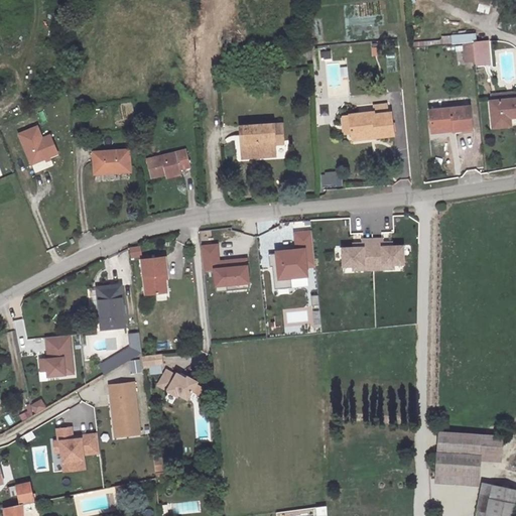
[(507,0),(483,0),(483,2),(505,9),(507,0)]
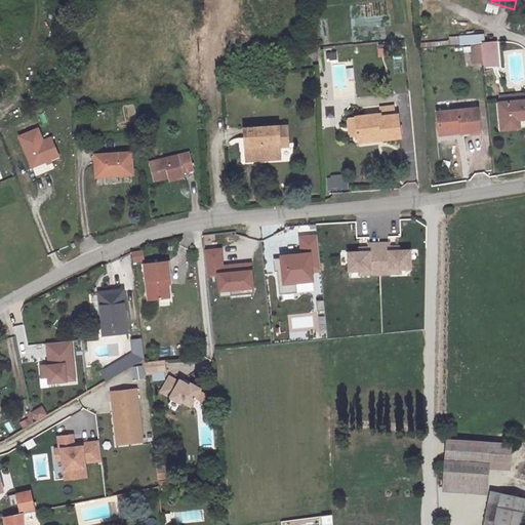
[(486,10),(498,13),(500,5),(488,2),(486,10)]
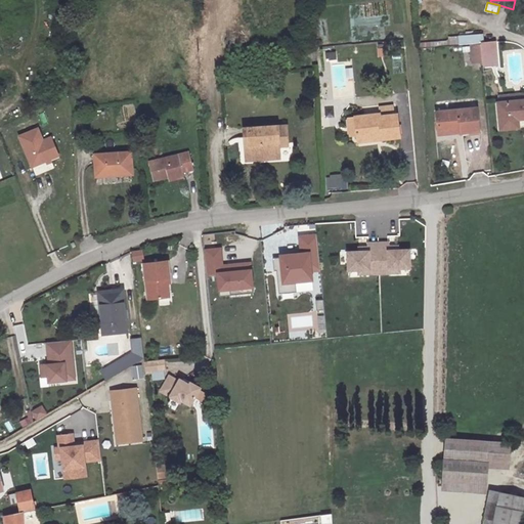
[(478,38),(480,56),(480,61),(493,60),(491,37),(478,38)]
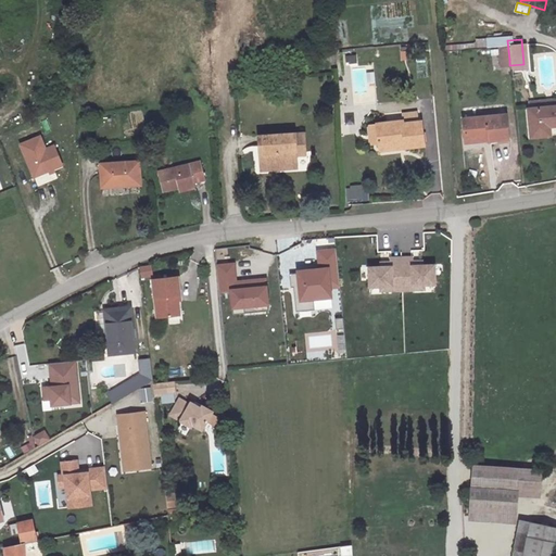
[(507,40),(495,41),(497,61),(509,60),(507,40)]
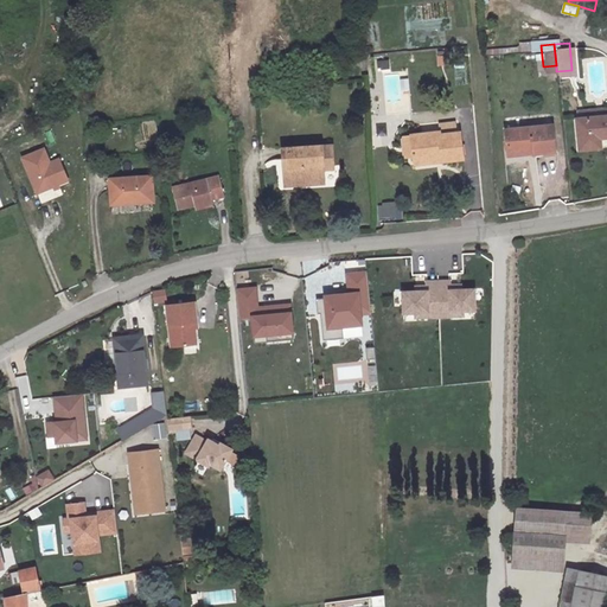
[(447,65),(447,51),(438,50),(436,65),(447,65)]
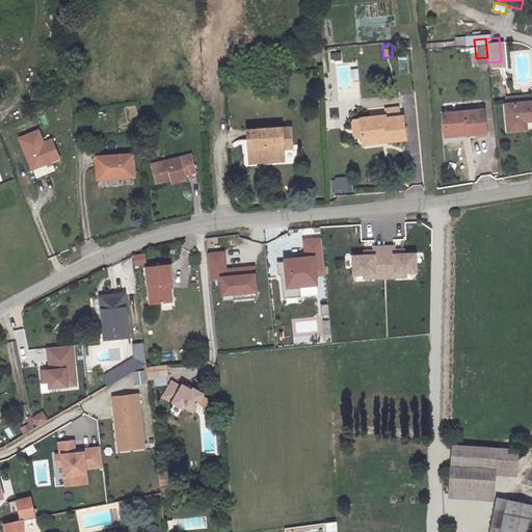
[(531,91),(502,95),(502,101),(531,97),(531,91)]
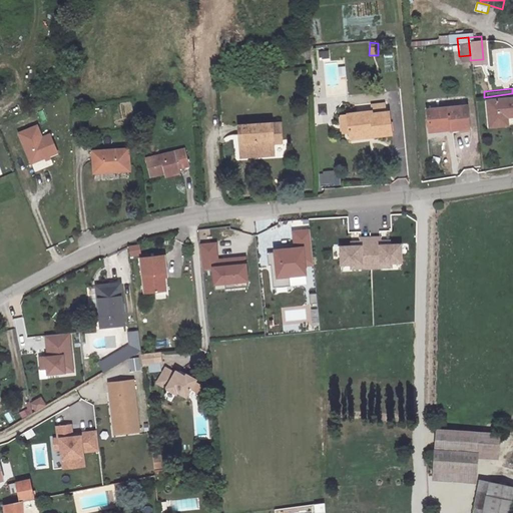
[(504,121),(504,118),(504,113),(512,112),(512,93),(484,97),(483,97),(486,123),(504,121)]
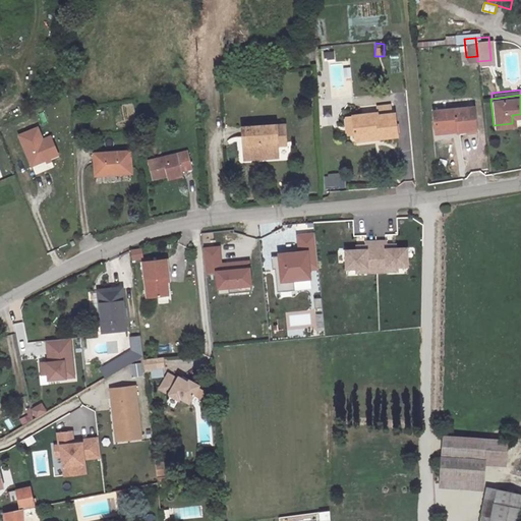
[(385,101),(373,103),(374,111),(386,110),(385,101)]
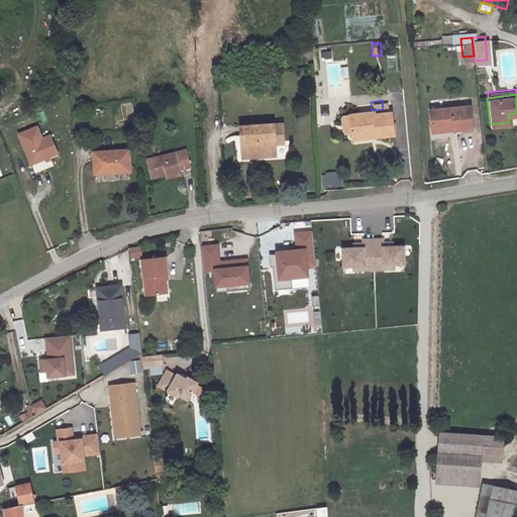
[(427,105),(429,124),(451,122),(451,126),(469,125),(467,102),(427,105)]
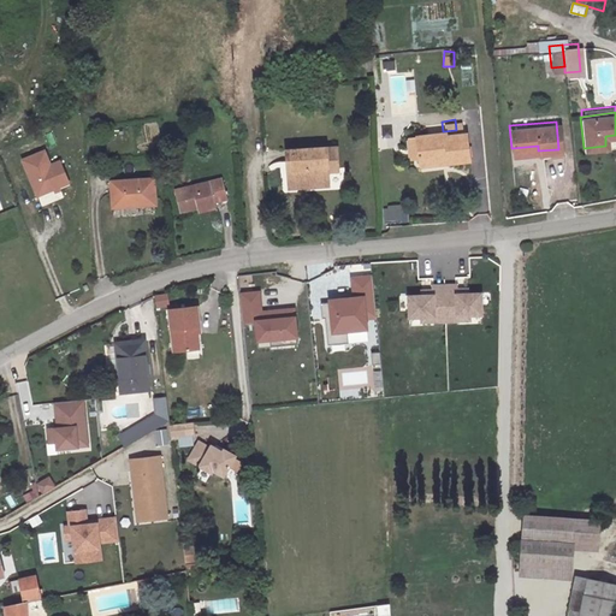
[(440,129),(412,131),(414,152),(414,157),(442,153),(443,158),(465,155),(461,129),(456,130),(443,131),(440,131),(440,129)]
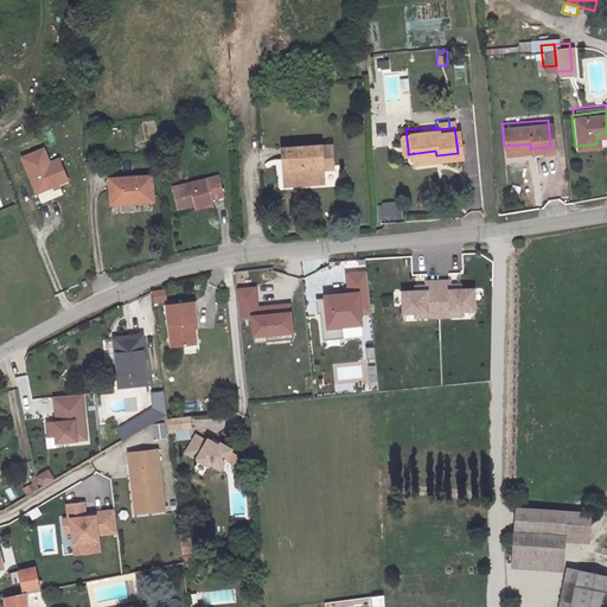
[(400,151),(408,149),(406,129),(397,131),(400,151)]
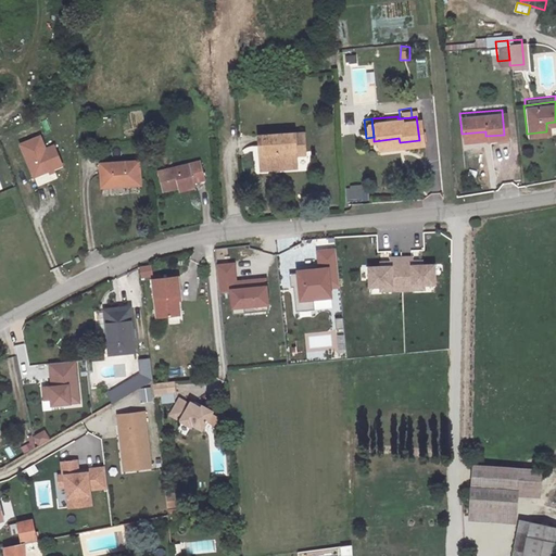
[(253,131),(256,160),(283,158),(293,156),(292,149),(301,149),(299,126),(253,131)]
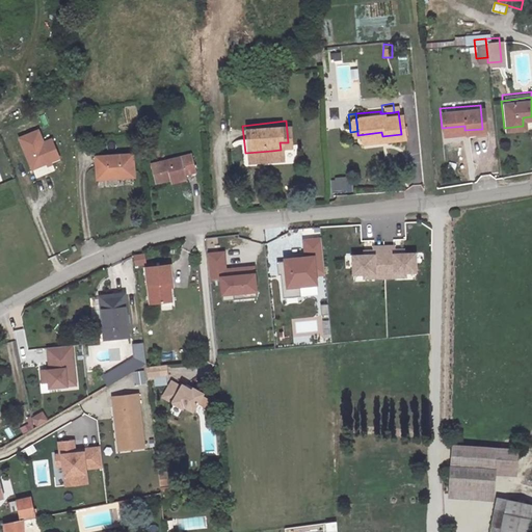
[(34,168),(53,161),(45,142),(40,130),(22,138),(34,168)]
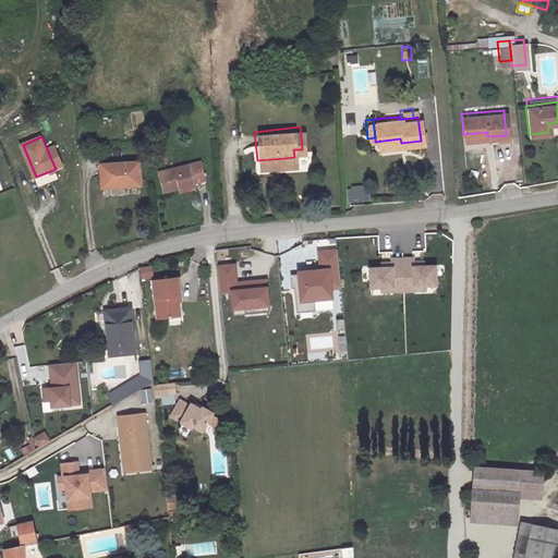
[(56,146),(47,149),(56,169),(64,166),(56,146)]
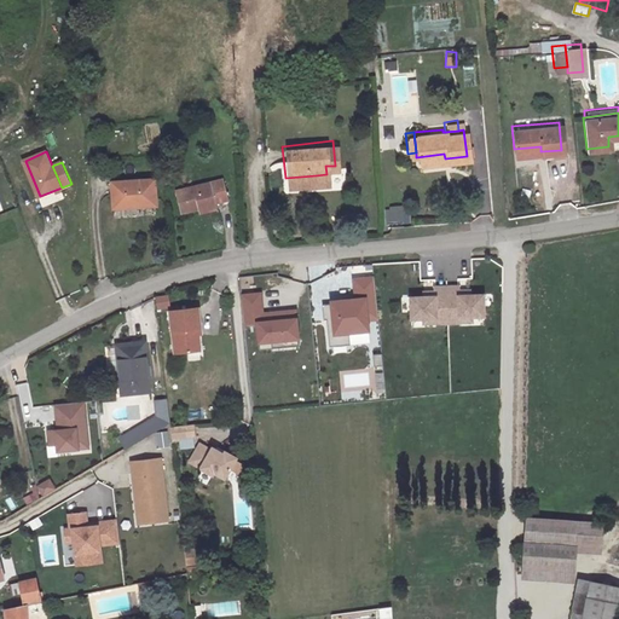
[(151,178),(109,181),(111,202),(132,201),(133,204),(154,203),(151,178)]
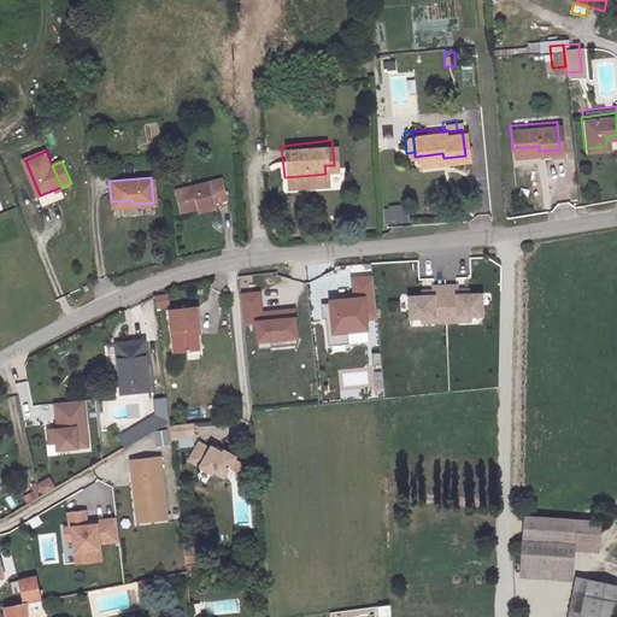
[(180,213),(197,209),(195,207),(215,203),(228,199),(223,178),(175,189),(180,213)]
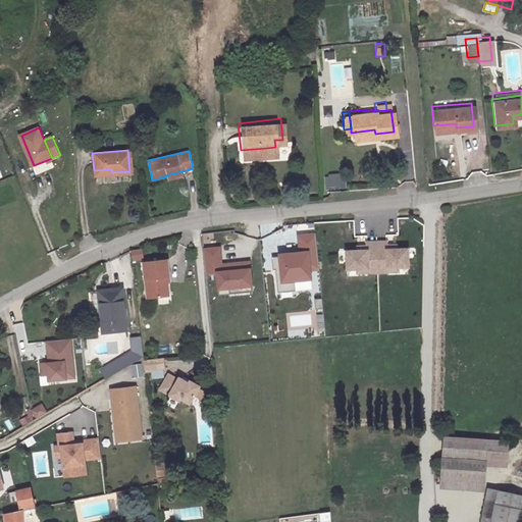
[(165,175),(166,176),(167,180),(184,176),(181,171),(165,175)]
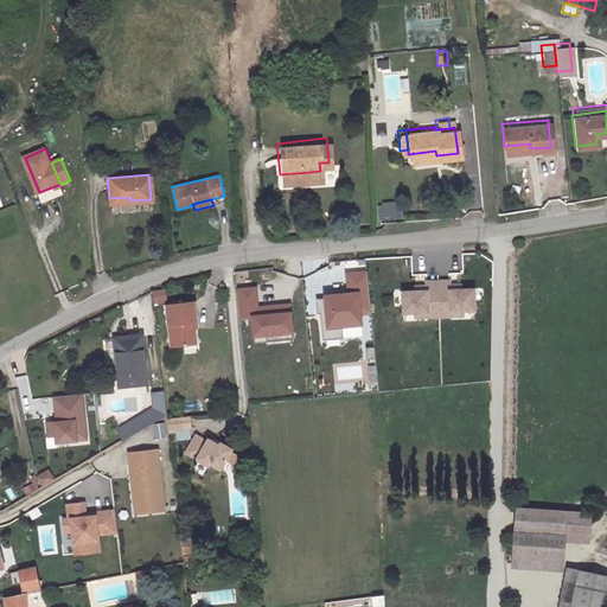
[(379,219),(401,218),(400,202),(379,203),(379,219)]
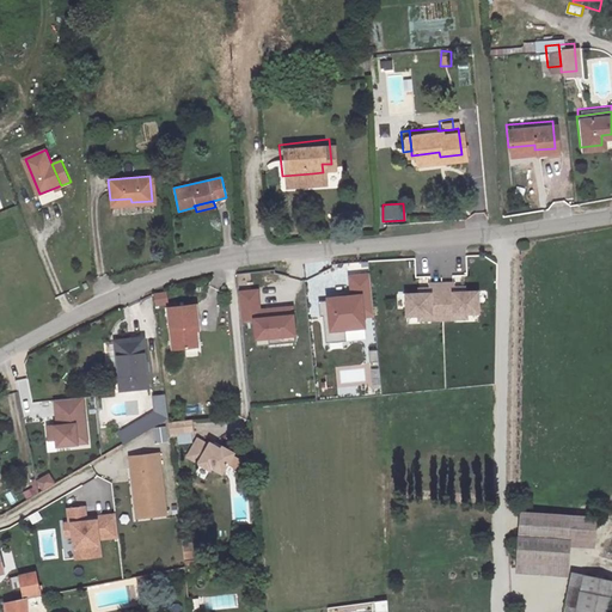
[(368,261),(354,263),(355,271),(369,269),(368,261)]
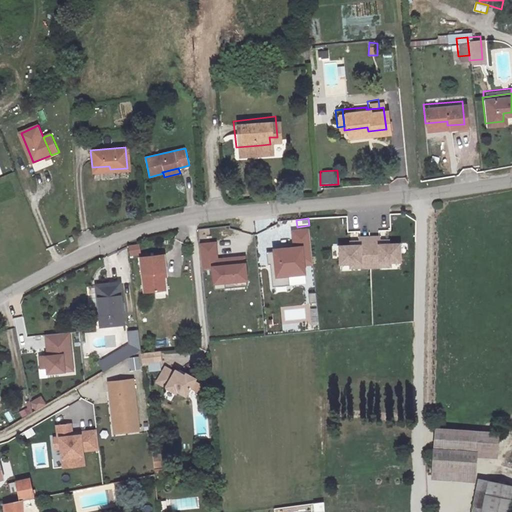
[(268,263),(270,263),(272,286),(287,285),(286,275),(304,273),(304,264),(312,263),(309,229),(292,231),(294,248),(267,250),(268,263)]
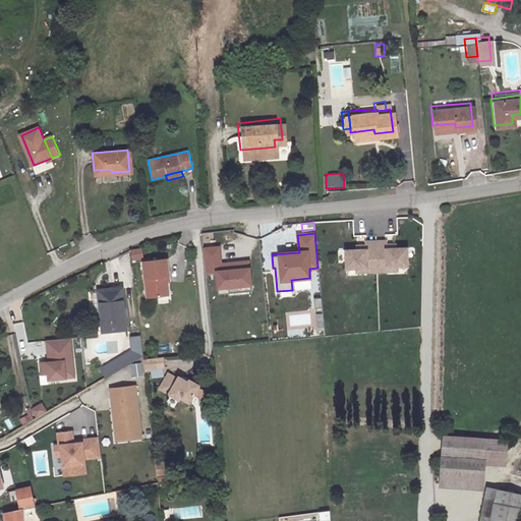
[(346,250),(347,268),(357,268),(367,268),(367,272),(388,272),(387,267),(397,267),(407,266),(407,248),(396,248),(387,249),(387,245),(386,241),(366,241),(366,245),(366,249),(357,249),(346,250)]
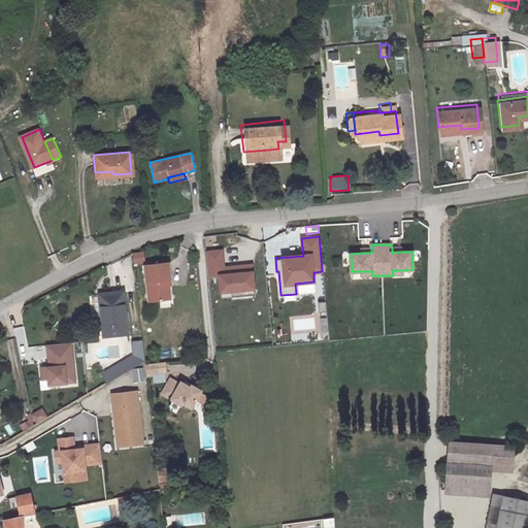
[(226,249),(208,250),(209,267),(221,267),(223,297),(234,296),(234,290),(257,288),(255,264),(243,265),(243,266),(236,267),(236,265),(227,266),(226,249)]
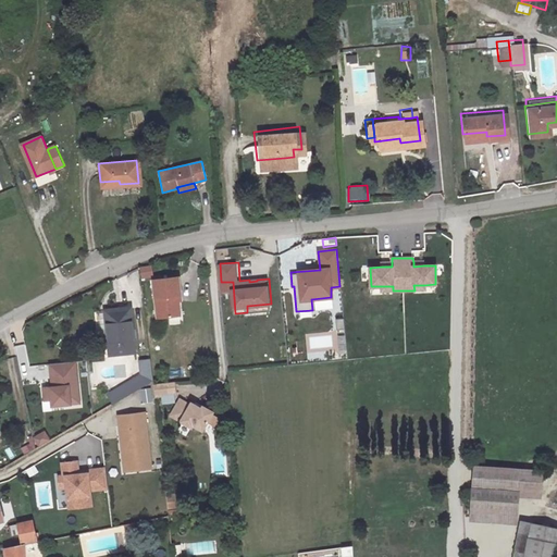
[(141,279),(153,276),(151,265),(139,268),(141,279)]
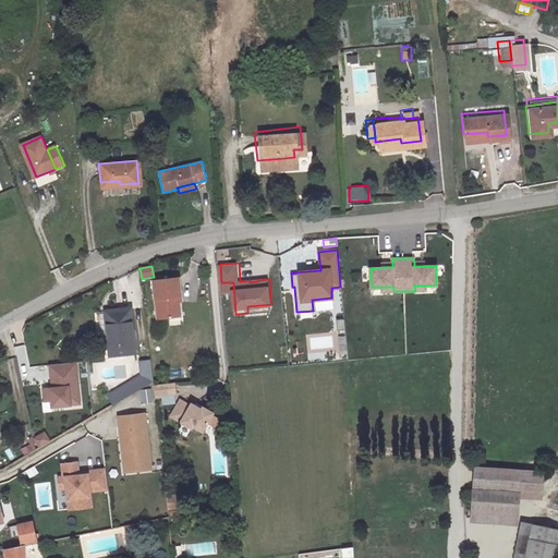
[(180,298),(179,278),(152,281),(156,320),(170,319),(170,315),(180,314),(178,298),(180,298)]
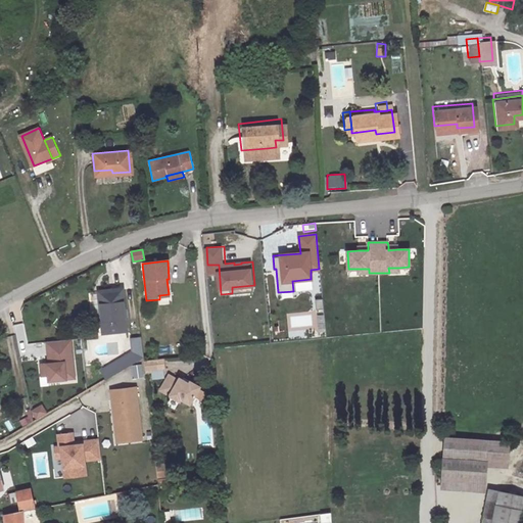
[(122,289),(100,291),(102,331),(125,330),(122,289)]
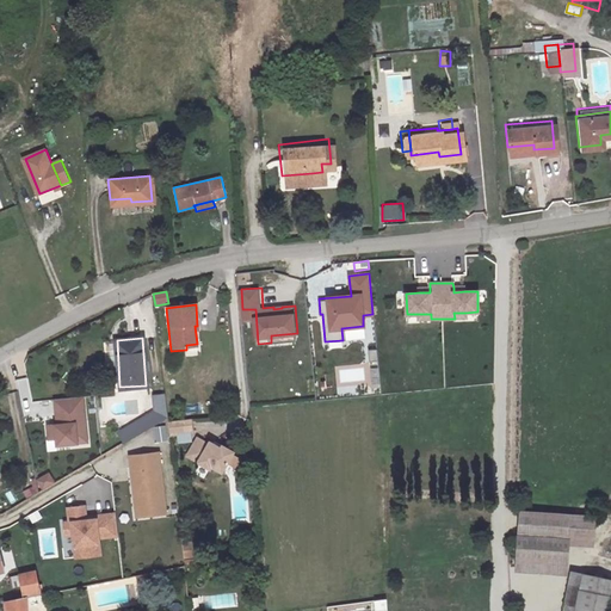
[(107,358),(117,357),(115,341),(106,343),(107,358)]
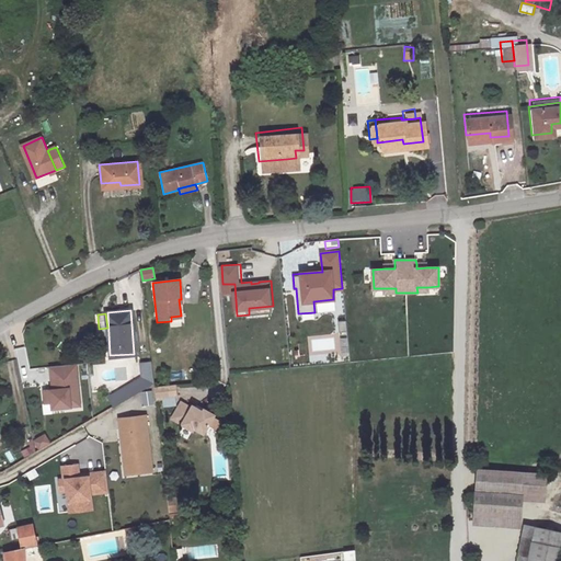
[(82,403),(81,359),(50,361),(52,384),(44,384),(44,399),(53,399),(53,404),(82,403)]
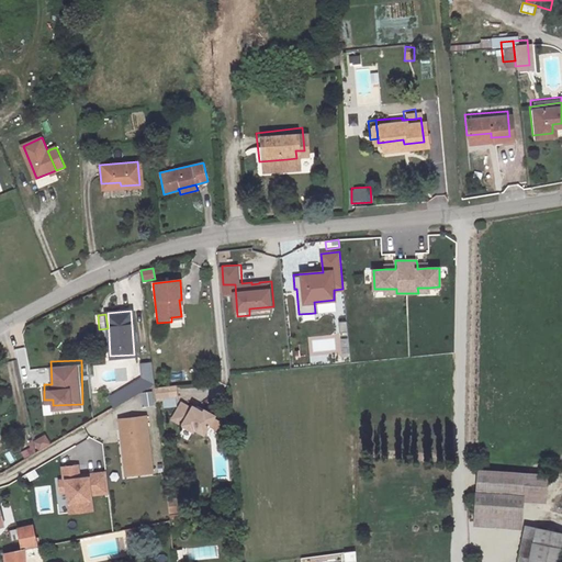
[(154,382),(153,360),(141,361),(142,380),(143,389),(154,382)]
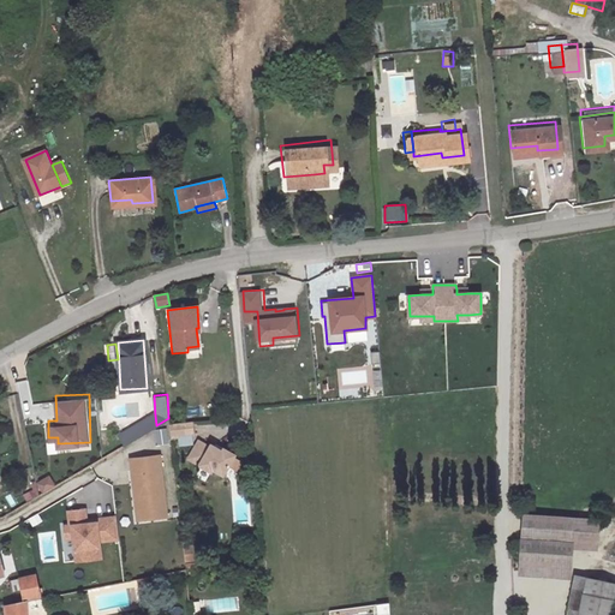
[(120,435),(124,443),(156,425),(155,416),(120,435)]
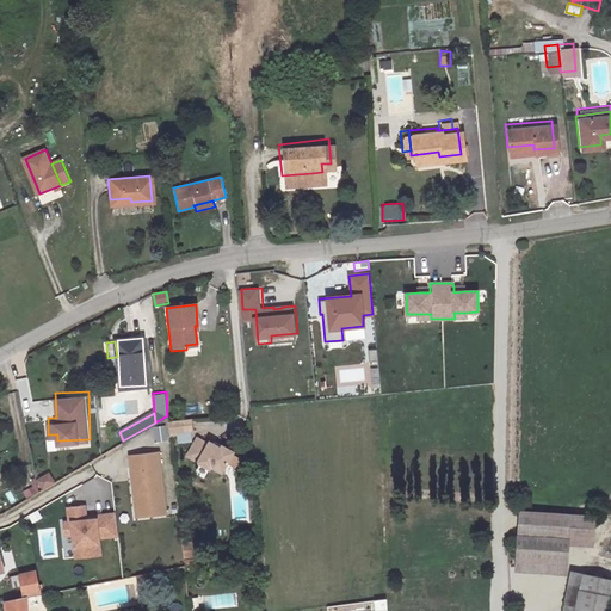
[(171,423),(171,432),(187,431),(186,421),(171,423)]
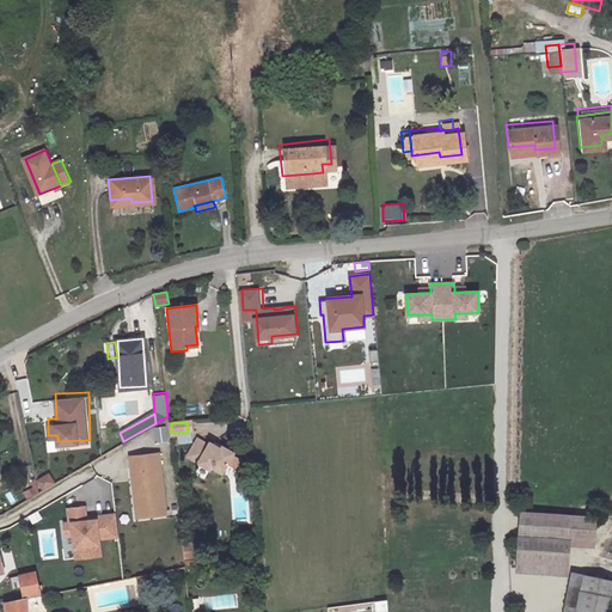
[(167,427),(155,427),(157,442),(169,441),(167,427)]
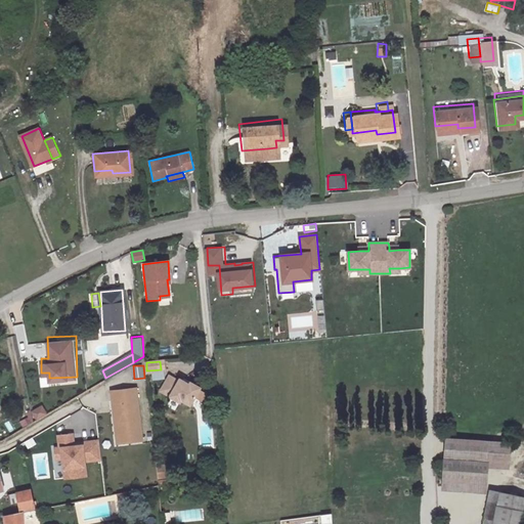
[(172,375),(163,390),(182,401),(184,399),(193,404),(204,388),(192,381),(191,383),(182,377),(181,380),(172,375)]
